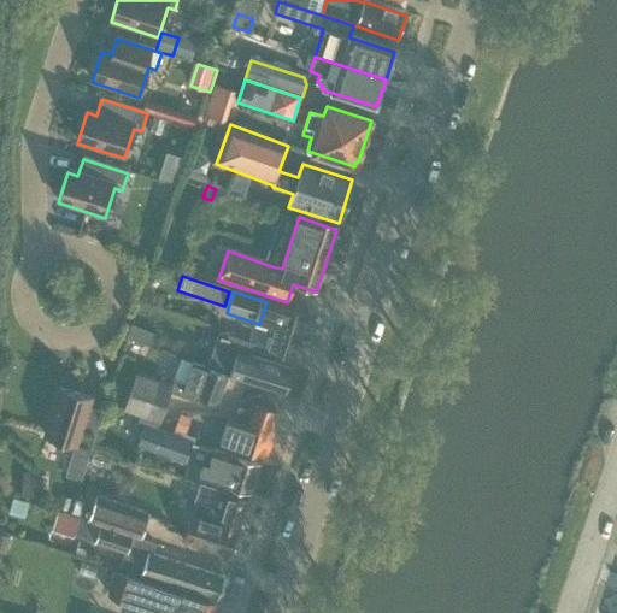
[(272,335),(266,352),(293,361),(309,317),(266,302),(259,324),(266,326),(265,332),(272,335)]
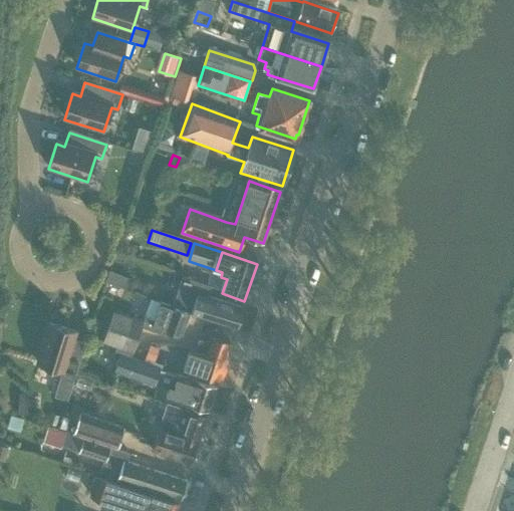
[(176,293),(172,307),(189,313),(189,314),(235,329),(242,309),(207,297),(210,288),(181,279),(176,293)]
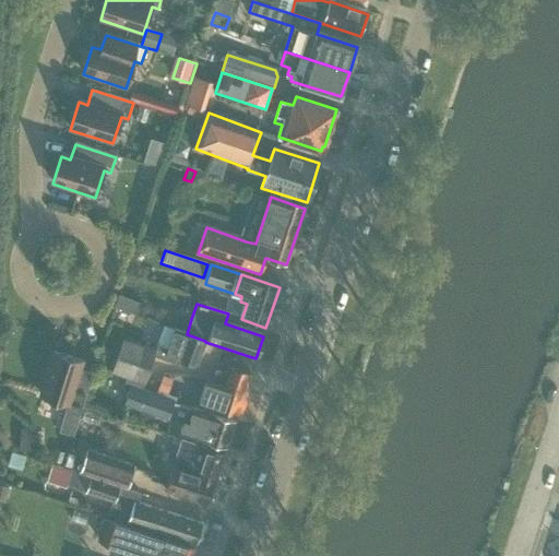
[(179,366),(180,363),(195,368),(205,342),(205,341),(175,330),(167,351),(157,347),(154,357),(179,366)]
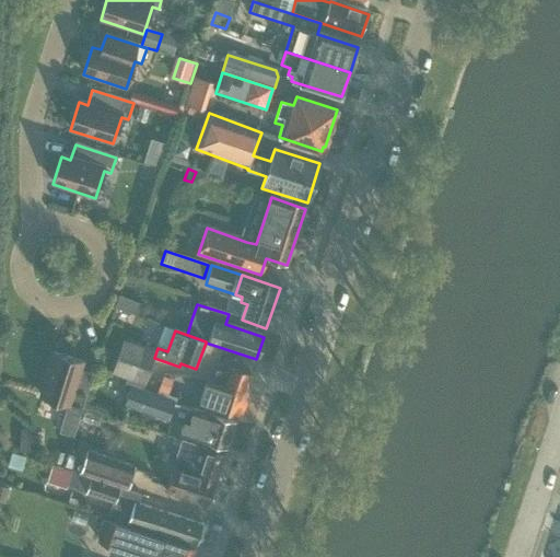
[(144,347),(124,340),(117,357),(150,369),(155,351),(144,347)]
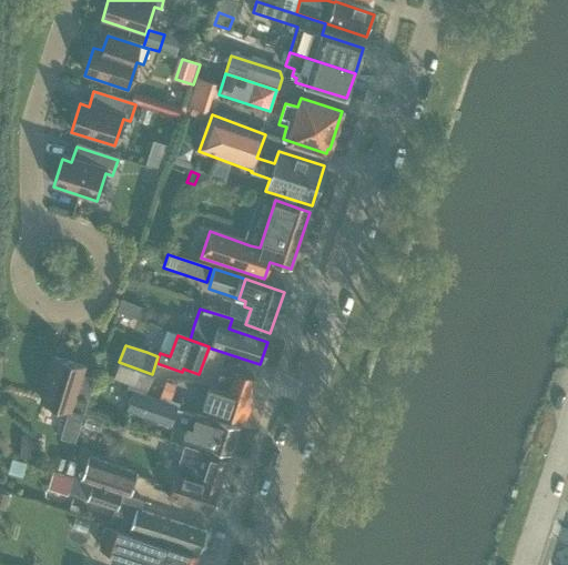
[(82,369),(54,360),(41,403),(68,412),(66,419),(81,424),(93,382),(80,377),(82,369)]
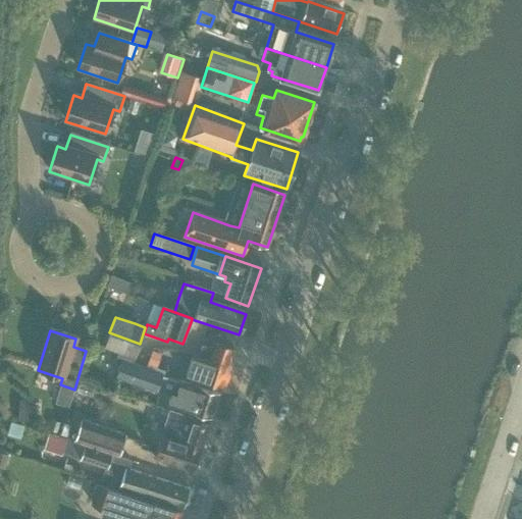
[(109,333),(104,349),(117,354),(114,364),(120,366),(121,362),(133,365),(135,359),(140,344),(109,332),(109,333)]
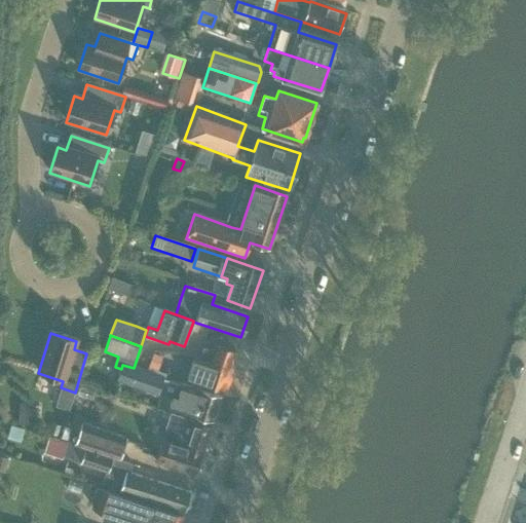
[(223,393),(229,371),(235,353),(214,346),(212,352),(203,349),(199,361),(193,359),(187,380),(223,393)]
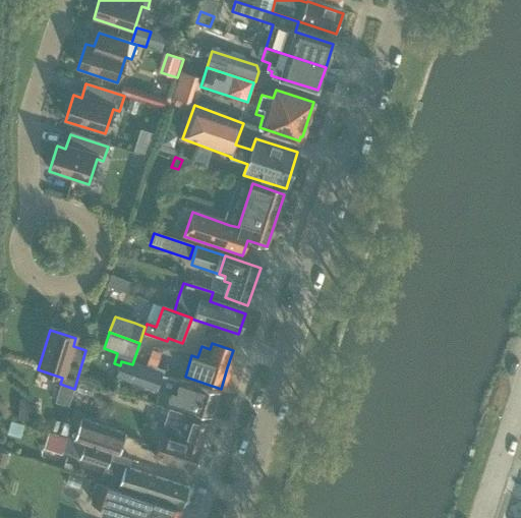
[(153,351),(148,364),(157,368),(162,354),(153,351)]
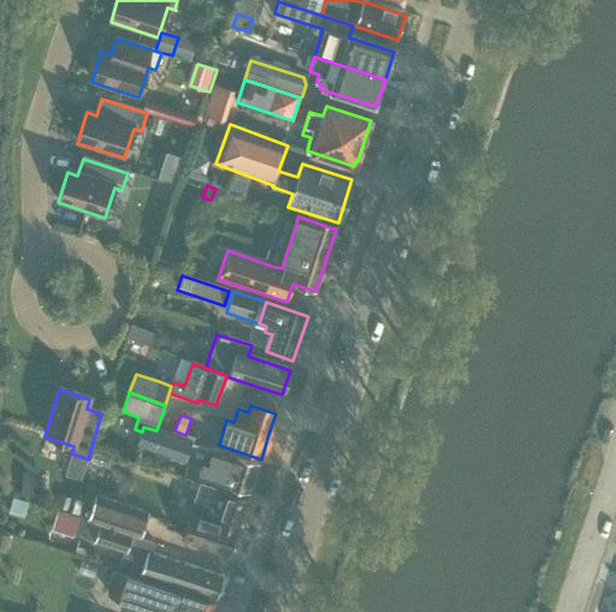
[(142,432),(136,447),(184,463),(191,443),(157,431),(143,427),(142,432)]
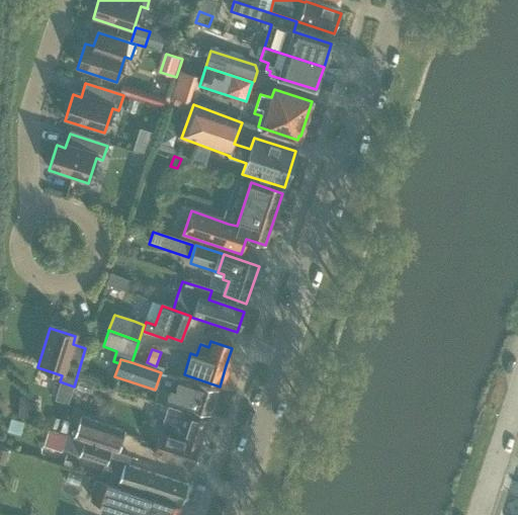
[(169,390),(165,403),(209,417),(218,394),(178,380),(175,392),(169,390)]
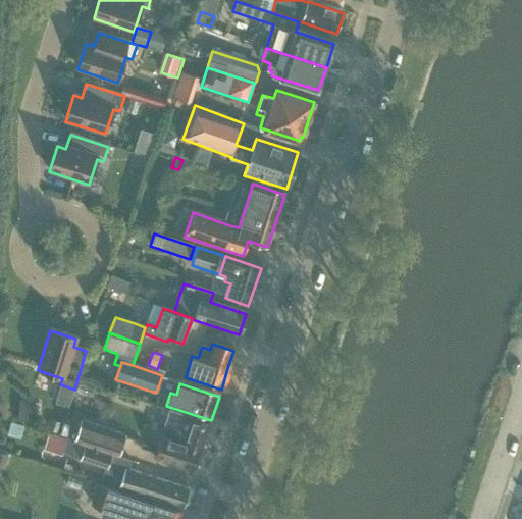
[(73,391),(59,387),(54,408),(67,411),(73,391)]
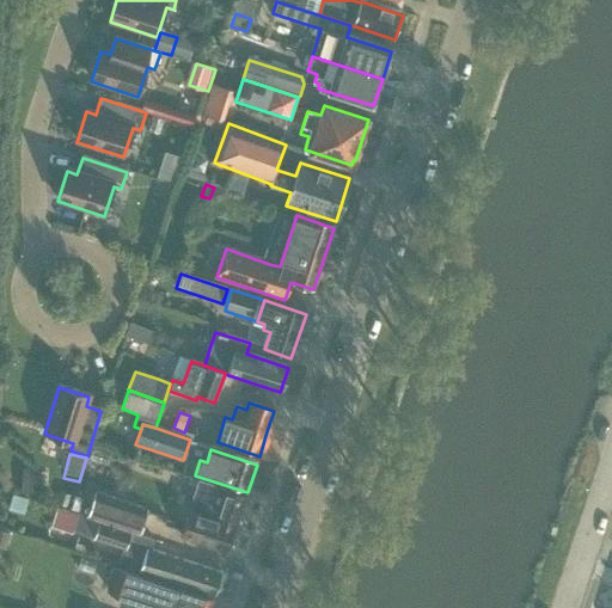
[(24,472),(23,495),(40,495),(41,473),(24,472)]
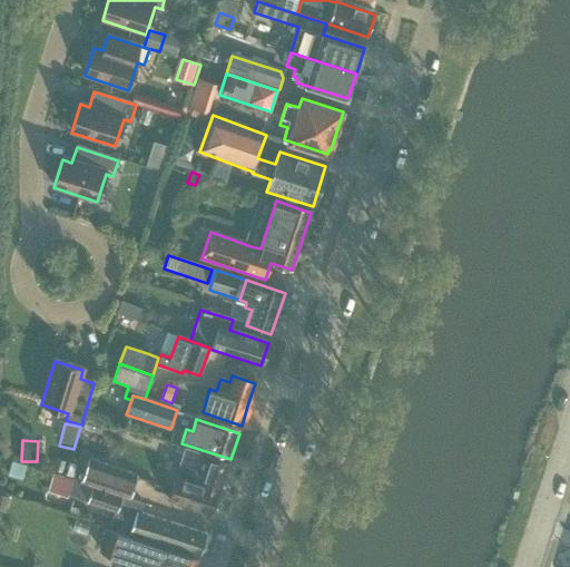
[(185,449),(168,501),(212,516),(228,465),(185,449)]
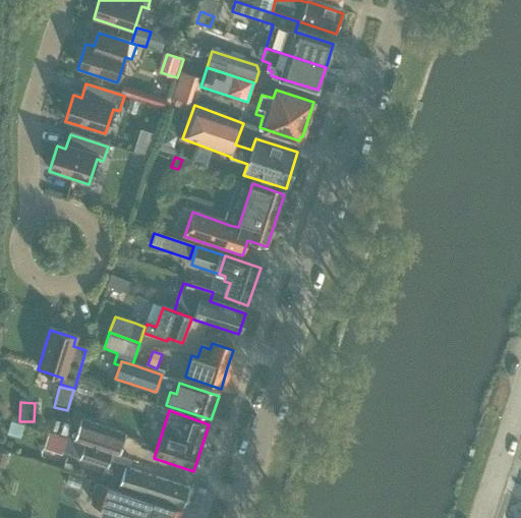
[(125,436),(81,420),(74,441),(119,456),(125,436)]
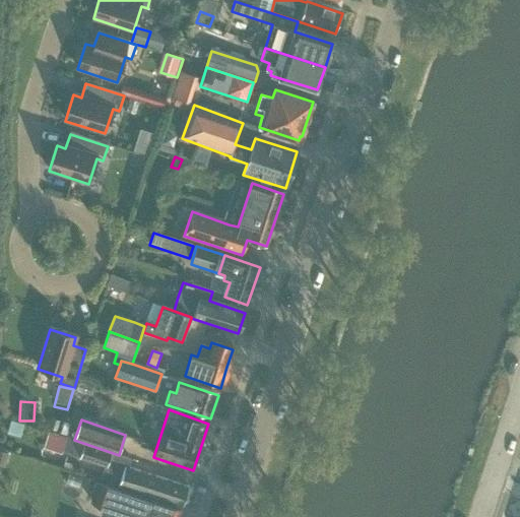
[(23,425),(9,422),(6,436),(20,440),(23,425)]
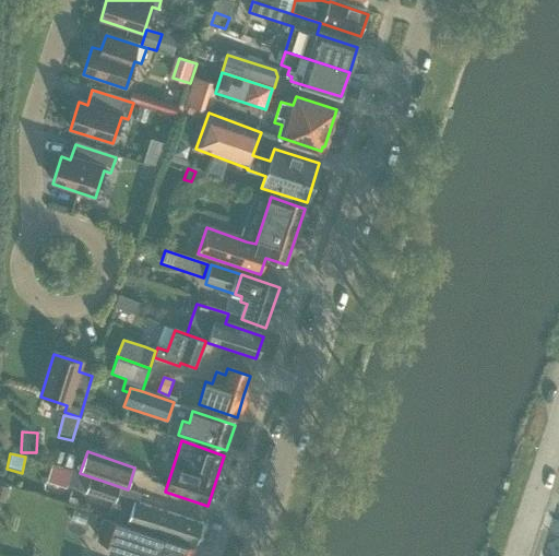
[(114,504),(109,517),(194,544),(201,524),(138,504),(141,495),(92,478),(73,472),(68,488),(86,495),(86,494),(114,504)]
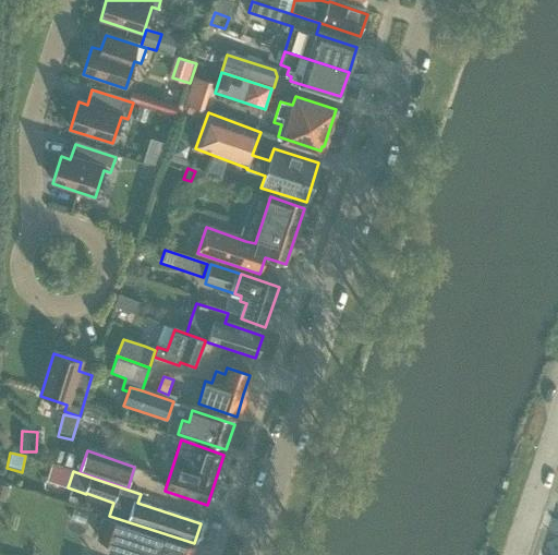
[(0,484),(0,501),(5,502),(5,497),(9,490),(9,487),(0,484)]
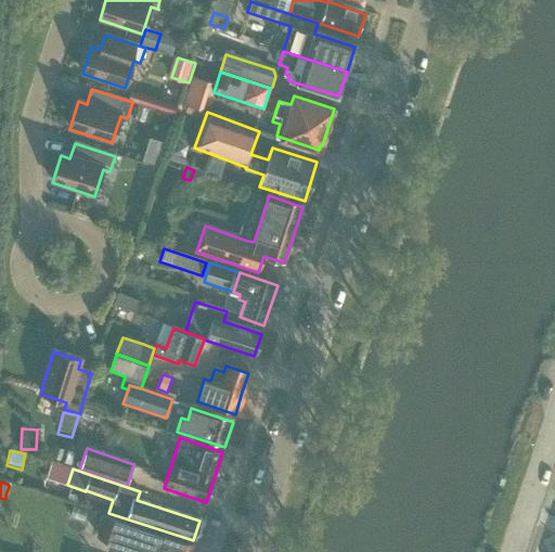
[(107,517),(100,540),(126,549),(125,551),(185,551),(188,544),(191,546),(192,544),(107,517)]
